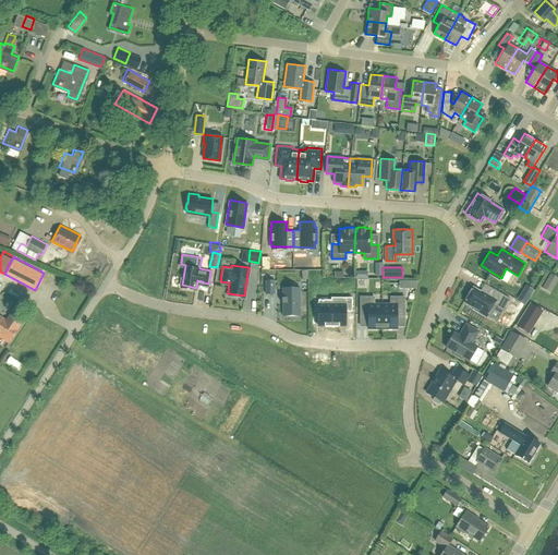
[(552,291),(557,279),(557,276),(550,273),(543,286),(552,291)]
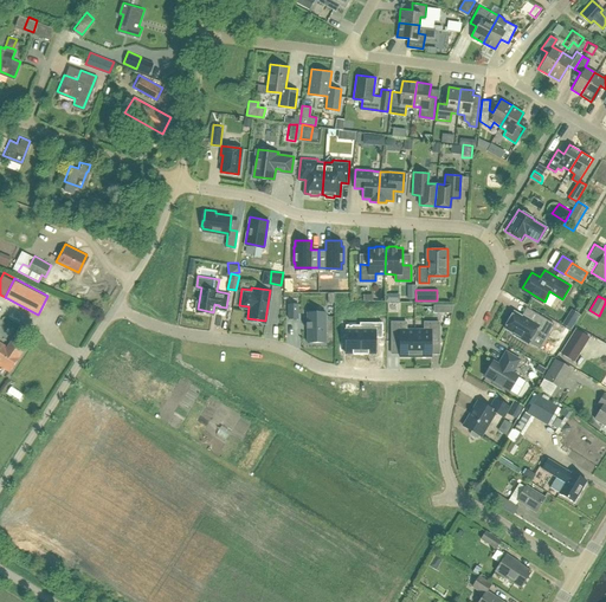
[(289,302),(289,316),(298,316),(298,302),(289,302)]
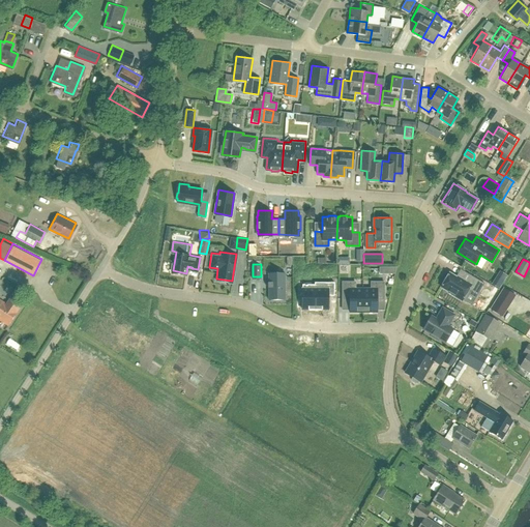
[(500,288),(508,273),(500,269),(492,283),(500,288)]
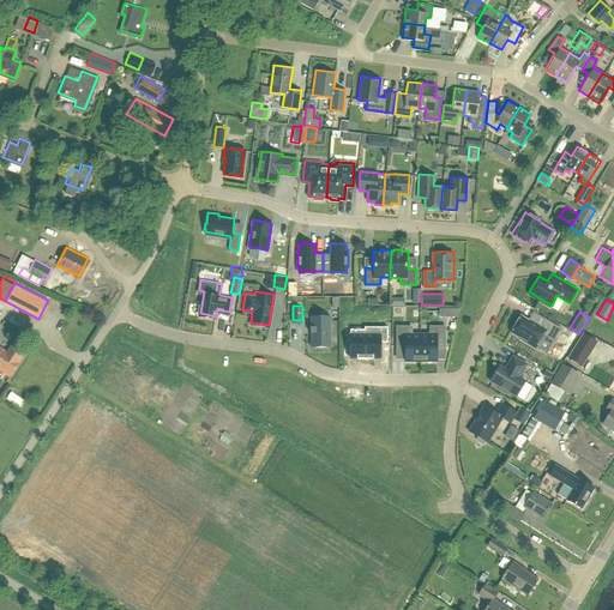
[(311,325),(309,325),(309,331),(311,331),(311,345),(330,345),(330,314),(311,314),(311,325)]
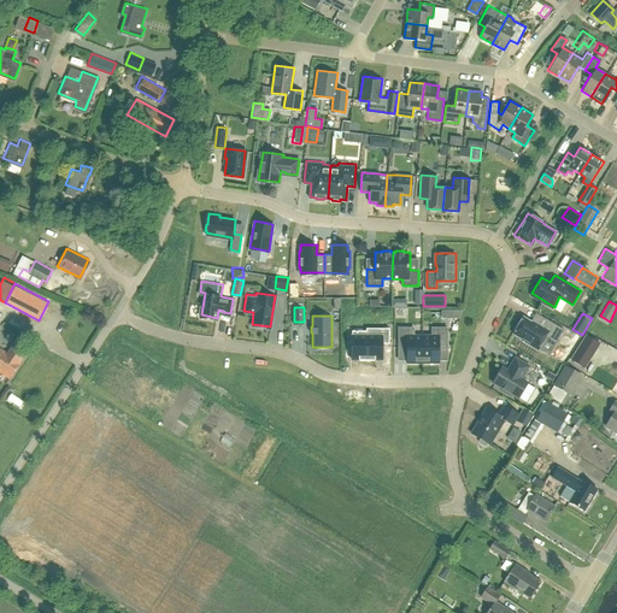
[(515,328),(512,332),(521,339),(519,339),(536,349),(538,347),(547,353),(554,341),(563,329),(546,318),(541,326),(536,324),(536,325),(522,317),(519,322),(517,322),(515,326),(515,328)]
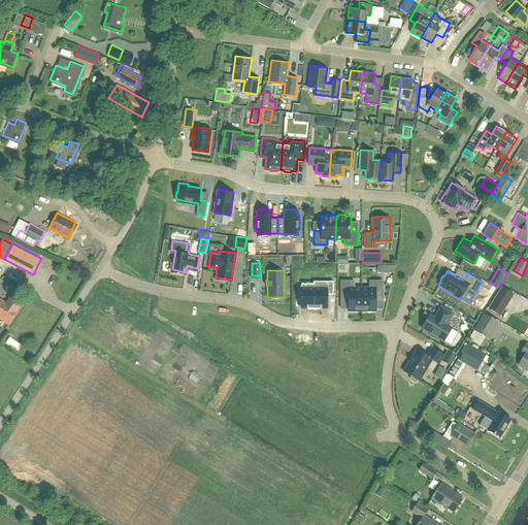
[(362,308),(361,285),(354,285),(354,279),(341,279),(341,295),(349,295),(349,308),(362,308)]
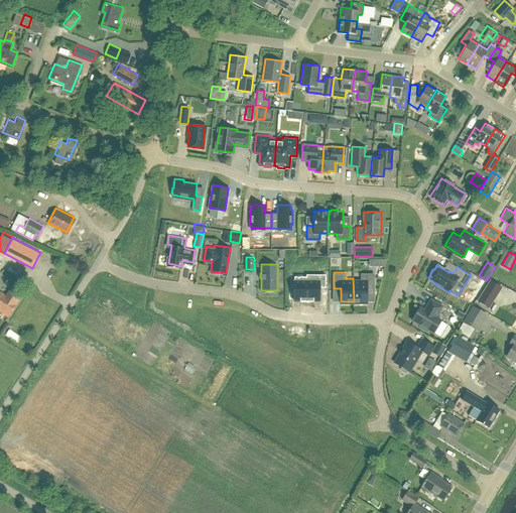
[(353,278),(354,301),(367,301),(367,299),(367,288),(370,288),(371,288),(373,288),(374,288),(374,272),(362,272),(362,278),(353,278)]
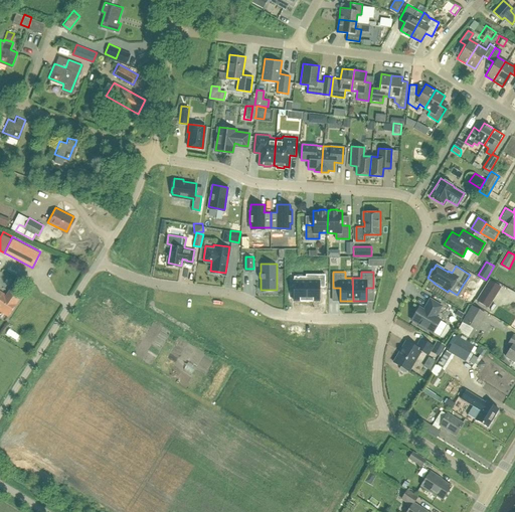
[(294,299),(306,299),(306,273),(294,273),(294,299)]
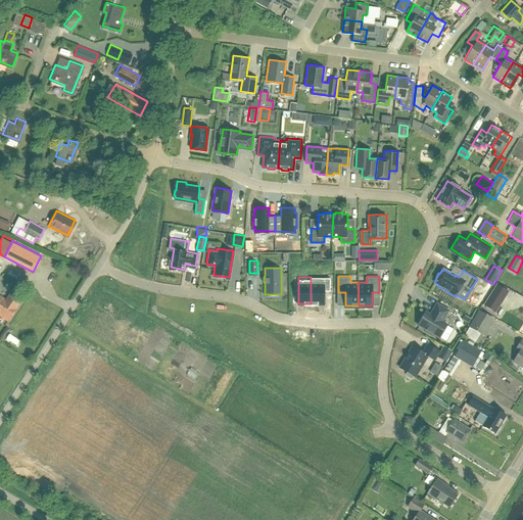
[(311,277),(311,303),(323,303),(323,277),(311,277)]
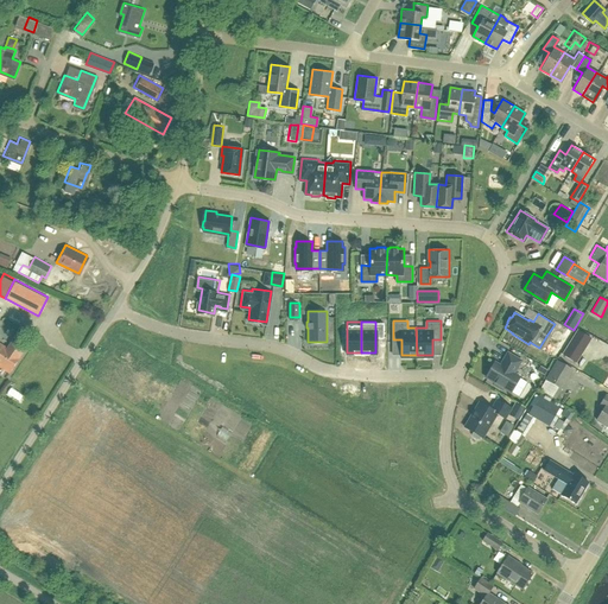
[(577,330),(562,355),(576,363),(591,338),(577,330)]
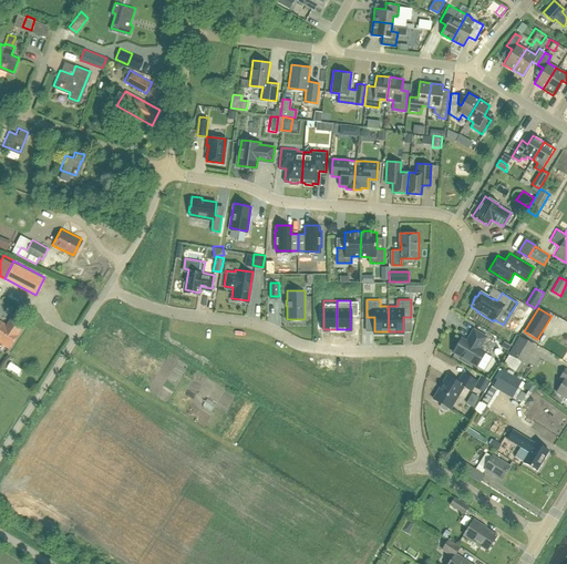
[(4,325),(0,320),(0,342),(8,348),(22,326),(10,317),(4,325)]
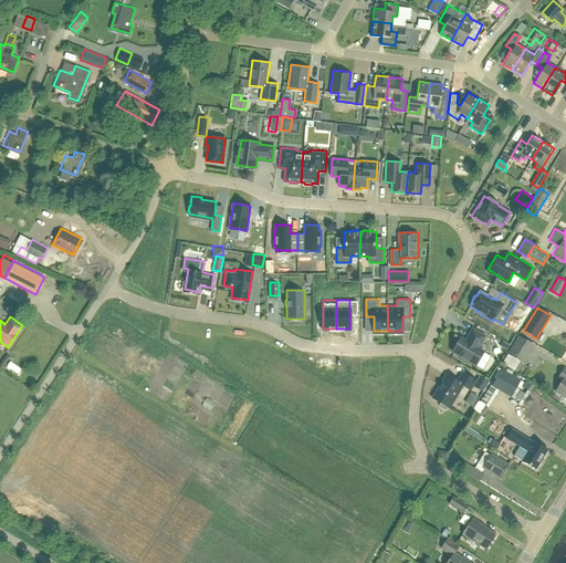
[(477,347),(484,335),(471,329),(464,340),(459,337),(451,351),(459,355),(458,357),(467,363),(468,361),(474,364),(482,351),(477,347)]
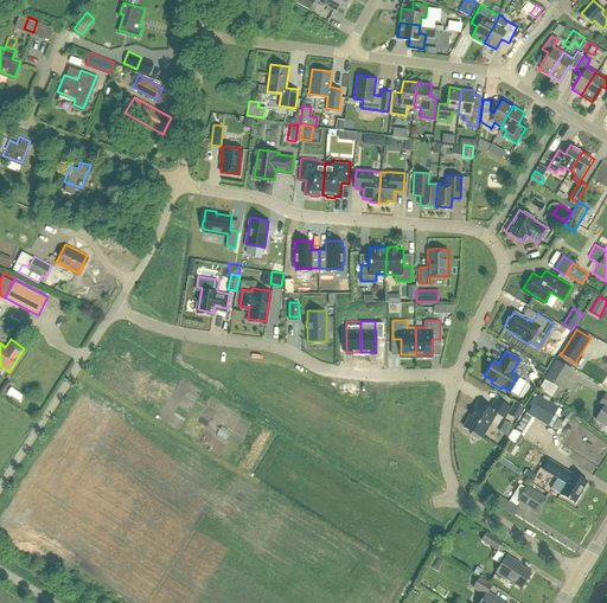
[(562,389),(573,367),(555,358),(538,387),(555,397),(561,387),(562,389)]
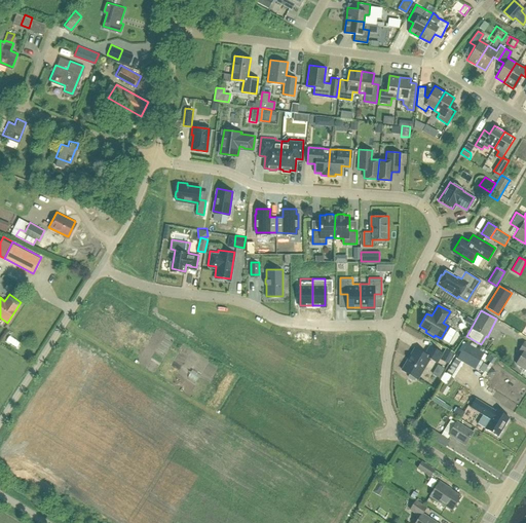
[(471,324),(474,319),(467,315),(464,321),(471,324)]
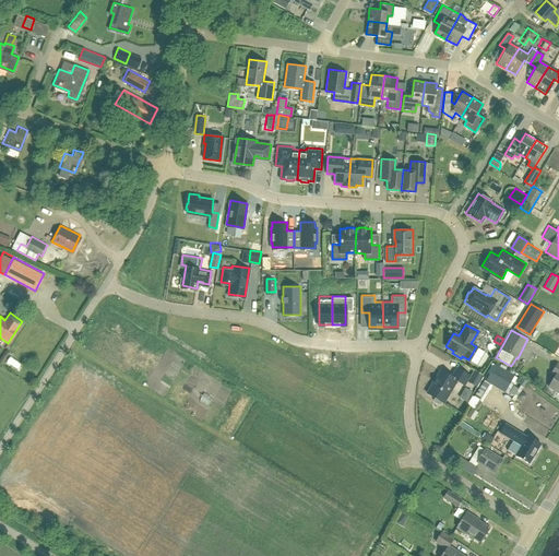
[(558,390),(558,364),(556,362),(549,371),(554,375),(548,383),(558,390)]
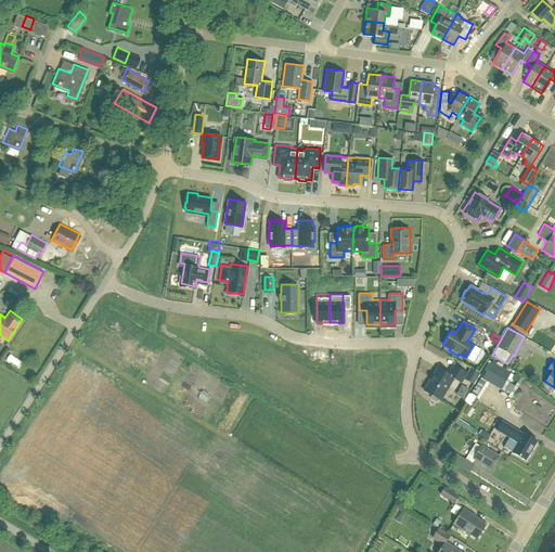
[(503,388),(512,371),(492,360),(482,377),(503,388)]
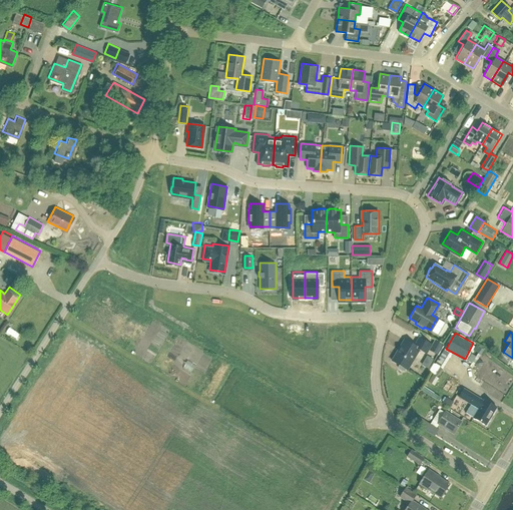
[(425,353),(430,344),(418,337),(413,345),(403,339),(391,360),(399,364),(397,366),(398,368),(401,370),(403,370),(404,368),(406,369),(419,349),(425,353)]
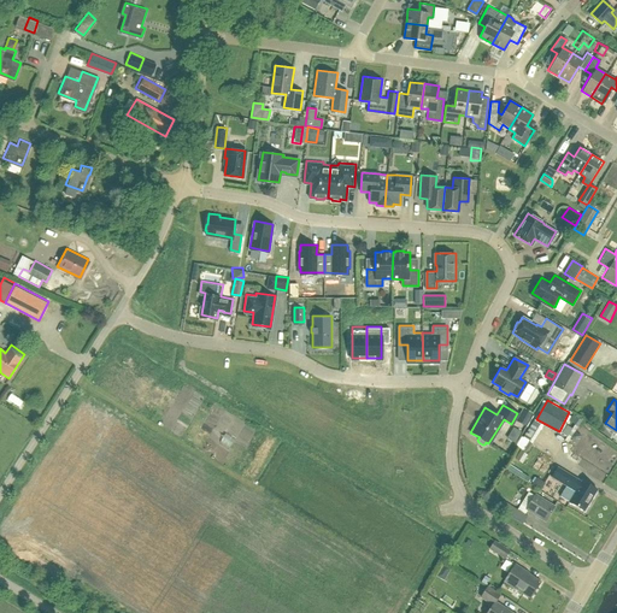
[(527,425),(534,413),(523,407),(516,419),(527,425)]
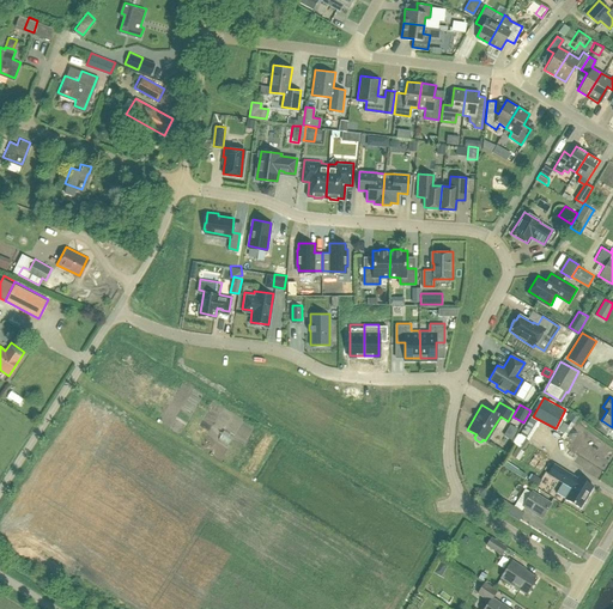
[(523,449),(529,439),(519,432),(513,443),(523,449)]
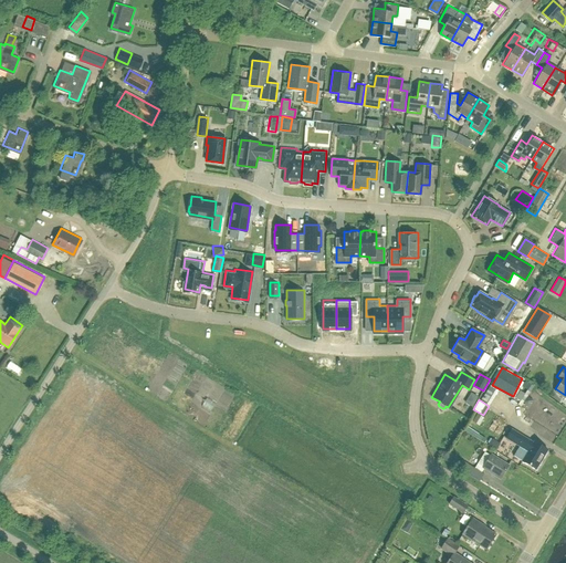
[(511,428),(506,436),(520,445),(514,455),(535,468),(548,447),(534,438),(532,441),(511,428)]
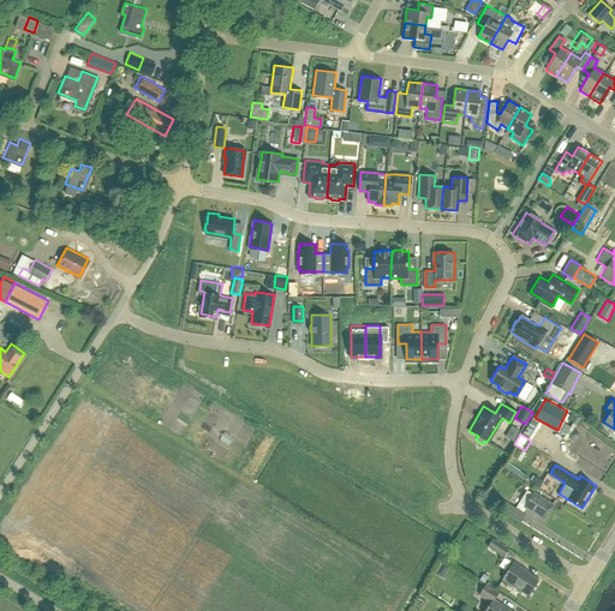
[(531,472),(526,478),(537,485),(541,478),(531,472)]
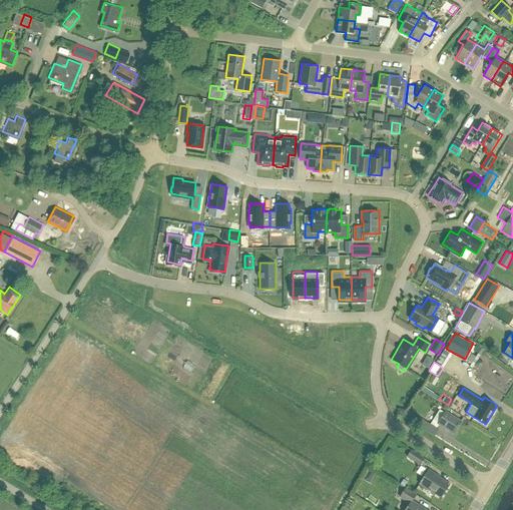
[(453,433),(461,420),(446,410),(438,423),(453,433)]
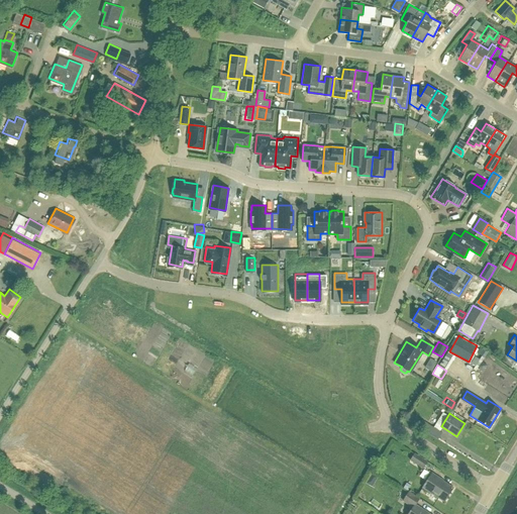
[(423,468),(428,459),(415,451),(410,458),(423,468)]
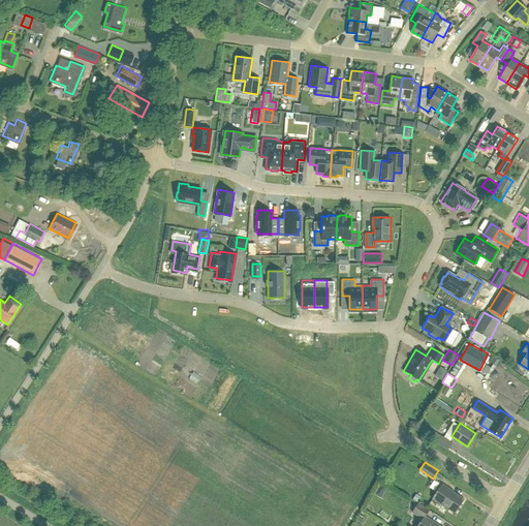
[(454,513),(462,499),(446,490),(447,488),(440,484),(431,499),(454,513)]
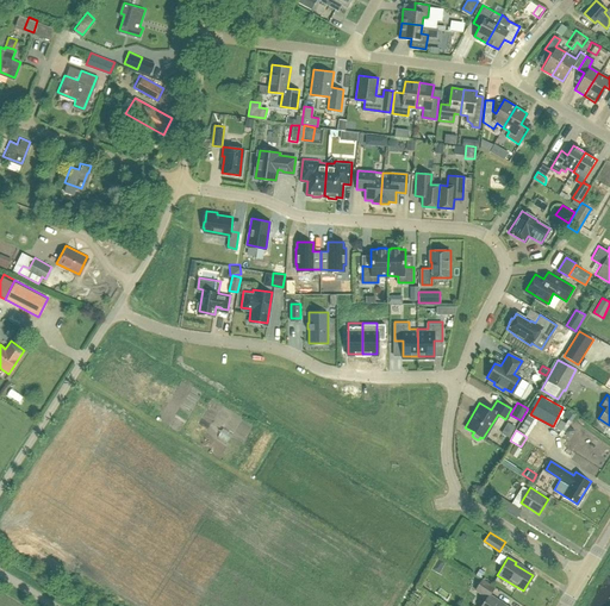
[(505,605),(487,595),(492,588),(480,581),(474,589),(486,598),(480,605),(505,605)]
